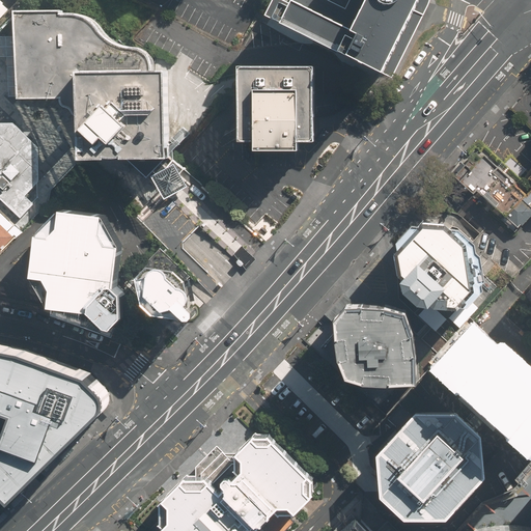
[(274,0),(267,16),(383,74),(418,3),(418,0),(353,0),(347,10),(326,0),(292,0),(290,5),(279,0),(274,0)]
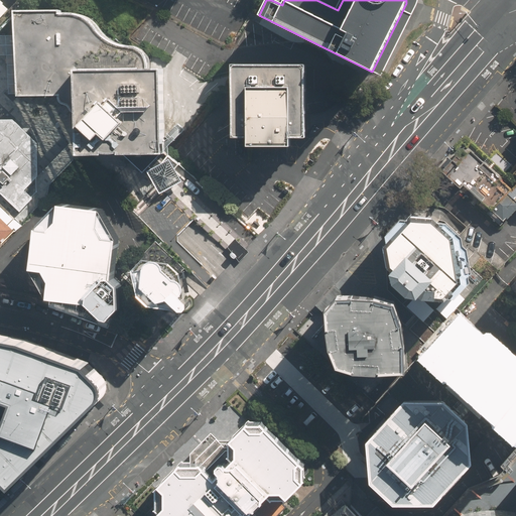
[(150,70),(150,60),(147,54),(143,50),(139,47),(129,45),(122,44),(115,42),(110,38),(106,35),(102,29),(94,20),(86,16),(83,14),(76,14),(65,14),(65,11),(19,11),(20,22),(21,97),(62,96),(61,99),(62,101),(62,102),(63,103),(67,105),(69,105),(71,106),(72,107),(73,110),(74,112),(76,113),(81,113),(81,141),(81,154),(124,153),(145,172),(155,163),(165,153),(164,70),(150,70)]
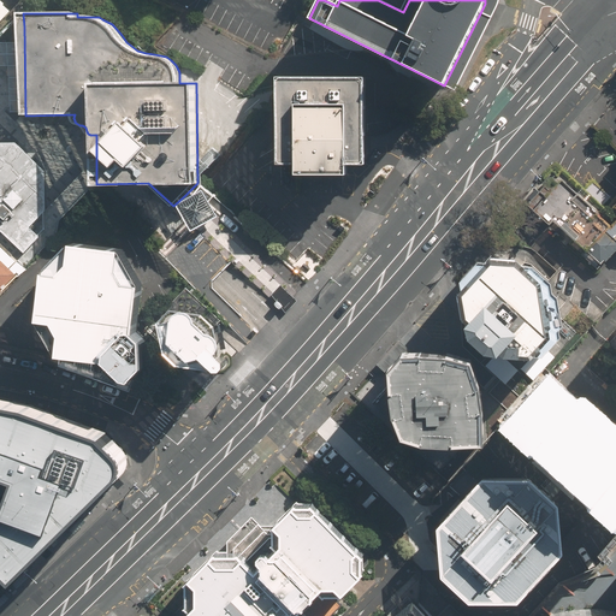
[(348,164),(366,165),(366,157),(366,116),(366,78),(343,78),(279,77),(279,126),(279,153),(279,164),(297,164),(298,175),(347,175),(348,164)]
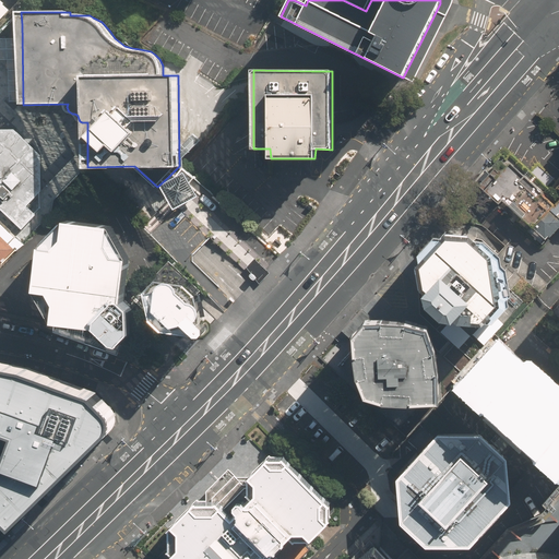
[(0,207),(21,228),(40,206),(42,191),(42,155),(14,128),(0,128),(0,207)]
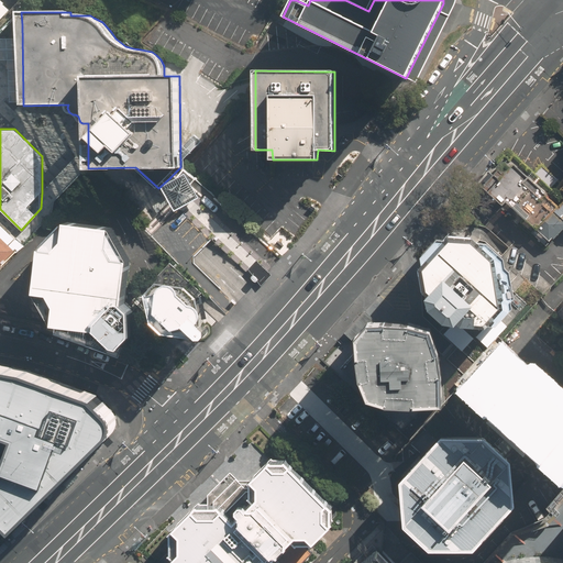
[(529,231),(545,246),(562,228),(562,179),(558,187),(562,191),(562,200),(558,206),(545,195),(541,199),(523,183),(528,178),(514,165),(488,192),(503,206),(506,202),(532,227),(529,231)]
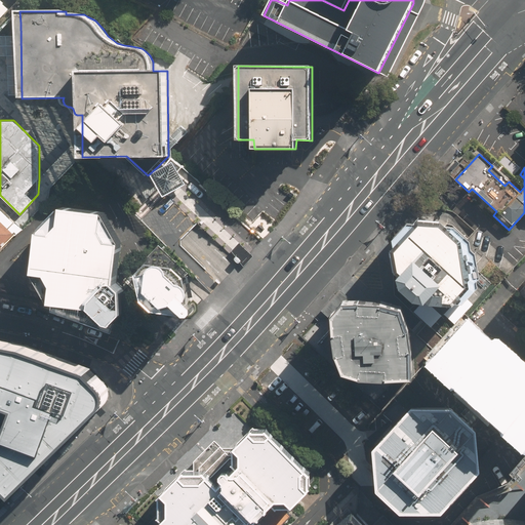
[(173,162),(151,173),(163,197),(186,186),(173,162)]
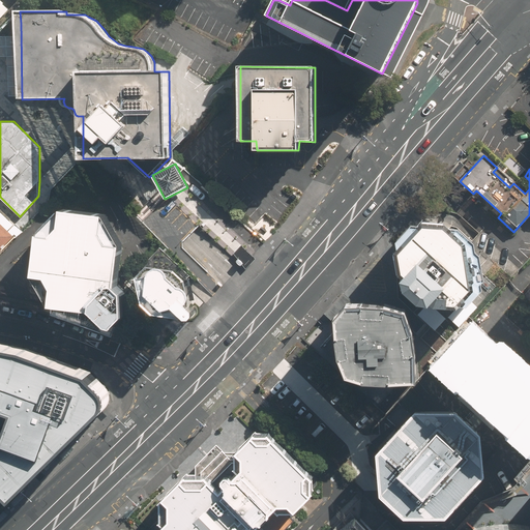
[(107,214),(65,209),(41,233),(36,275),(53,304),(52,310),(115,331),(117,323),(124,316),(124,291),(118,285),(123,243),(107,214)]
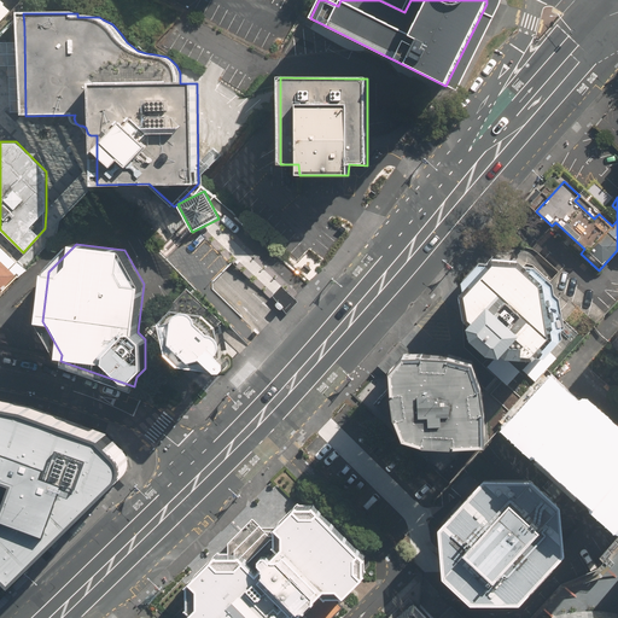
[(0,293),(24,270),(0,246),(0,293)]
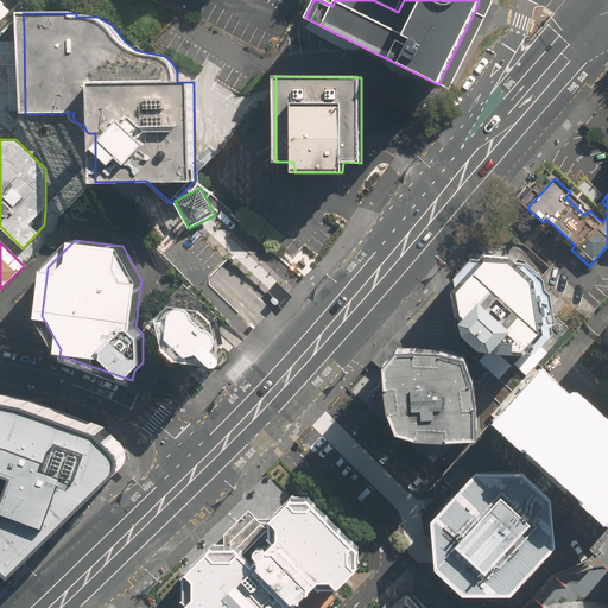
[(526,349),(534,350),(552,330),(551,323),(555,321),(550,293),(545,289),(544,279),(525,261),(517,261),(510,254),(483,253),(479,258),(473,257),(455,276),(455,285),(453,289),(455,314),(461,320),(458,321),(463,333),(479,347),(489,349),(492,347),(498,350),(524,352),(526,349)]
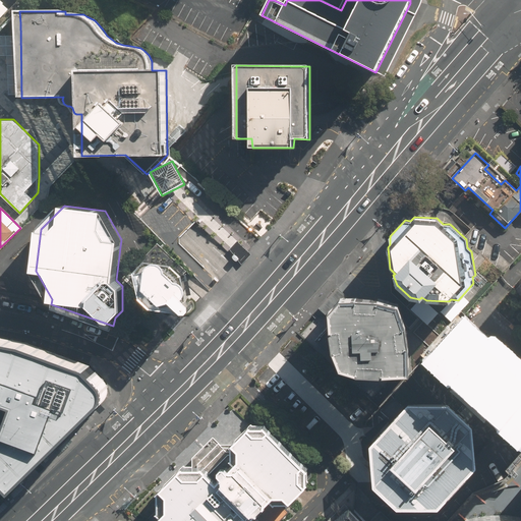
[(187,272),(155,242),(121,276),(141,298),(143,296),(138,270),(149,259),(174,264),(185,273),(187,272)]
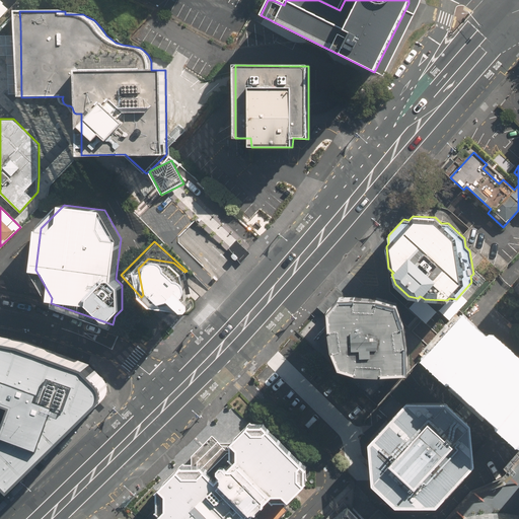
[(148,258),(138,269),(143,295),(153,305),(180,309),(182,308),(183,309),(188,309),(191,307),(191,302),(188,299),(188,298),(184,295),(187,293),(188,291),(188,289),(188,286),(187,283),(184,272),(173,263),(148,258)]
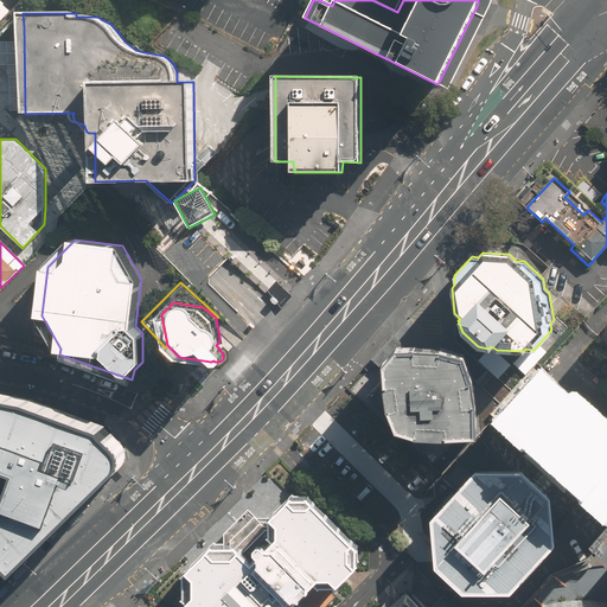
[(447,435),(477,434),(477,403),(473,377),(465,353),(441,347),(413,346),(397,347),(385,362),(385,381),(389,407),(396,427),(415,433),(447,435)]
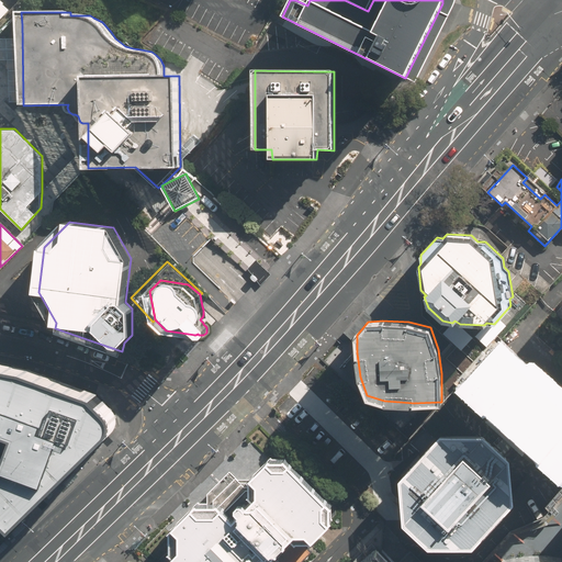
[(122,351),(55,328),(55,334),(119,357),(122,351)]
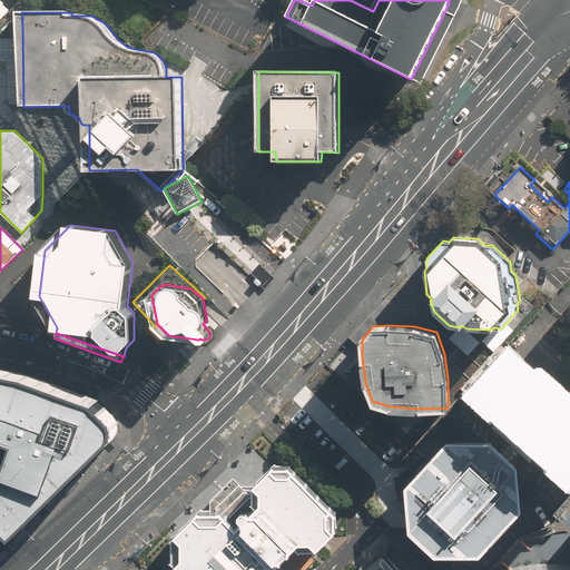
[(501,353),(471,387),(569,478),(569,409),(569,410),(564,404),(567,402),(547,384),(544,386),(539,381),(507,352),(504,355),(501,353)]
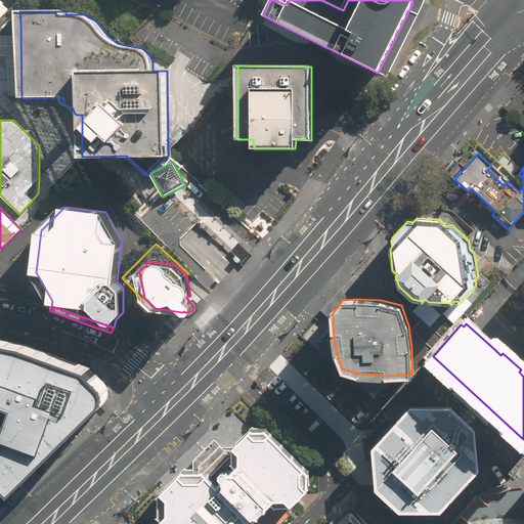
[(0,475),(7,482),(15,489),(100,406),(92,376),(63,359),(39,349),(0,339),(0,475)]
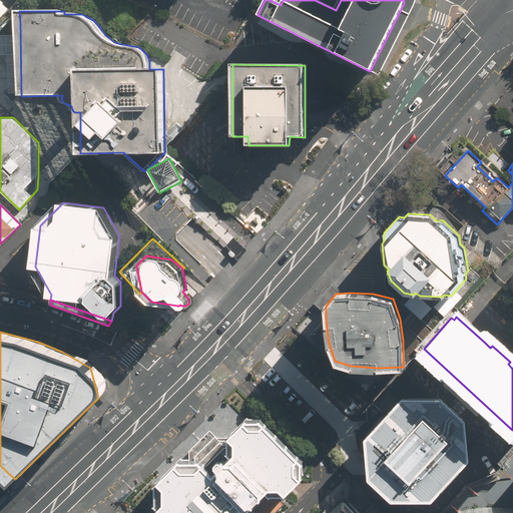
[(512,357),(490,337),(485,343),(490,348),(492,346),(510,362),(508,364),(512,369),(512,368),(512,357)]
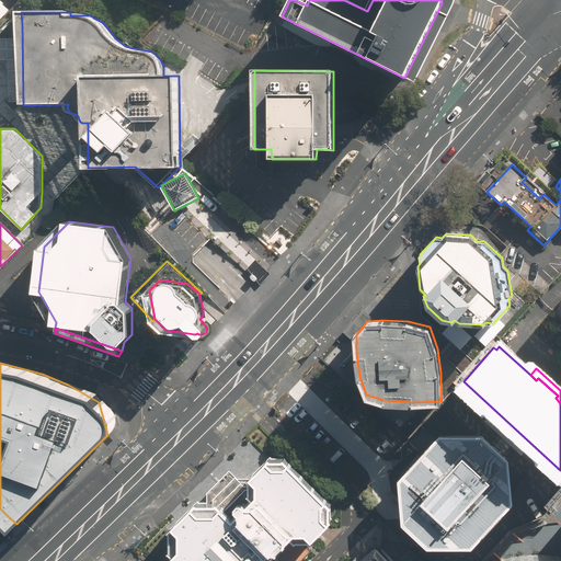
[(402,521),(427,544),(471,544),(481,534),(480,533),(512,500),(507,456),(482,433),(439,433),(398,477),(402,521)]
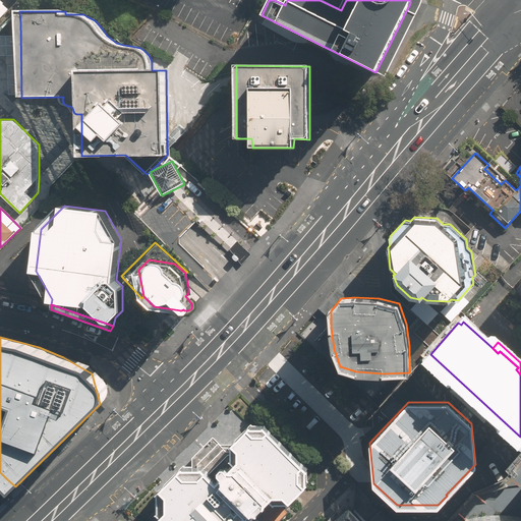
[(255,520),(256,519),(257,518),(254,514),(272,496),(276,501),(277,499),(288,499),(289,501),(299,489),(309,480),(307,478),(307,468),(309,467),(266,424),(264,425),(253,425),(251,424),(246,428),(236,439),(232,443),(233,456),(214,437),(193,457),(193,466),(183,466),(159,490),(160,491),(160,508),(159,509),(167,518),(167,520),(255,520)]
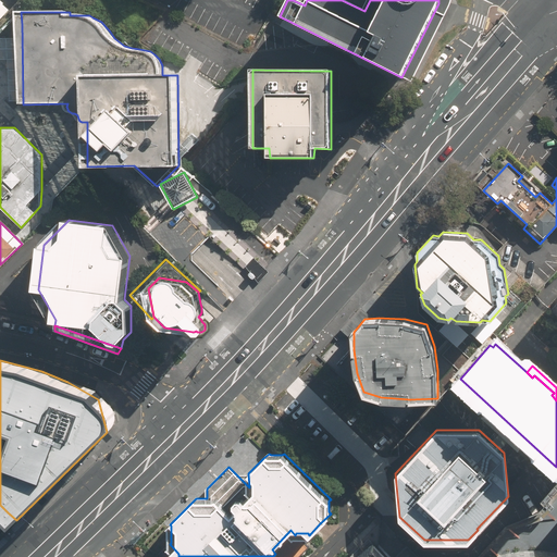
[(77,472),(74,468),(63,478),(67,482),(77,472)]
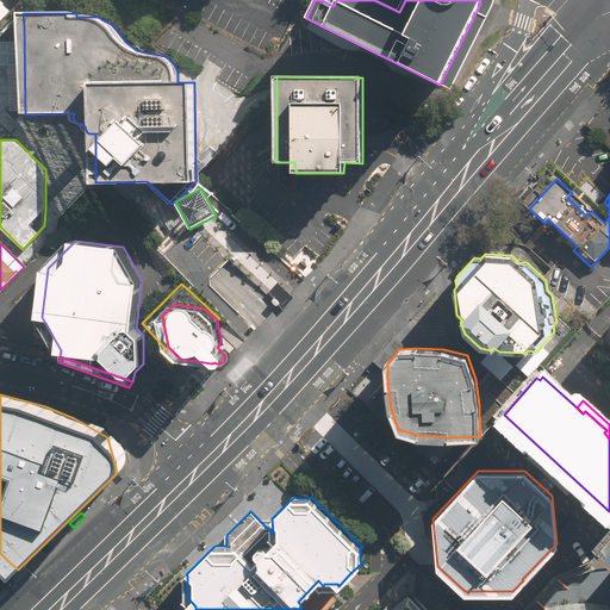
[(18,582),(30,571),(25,566),(14,578),(18,582)]
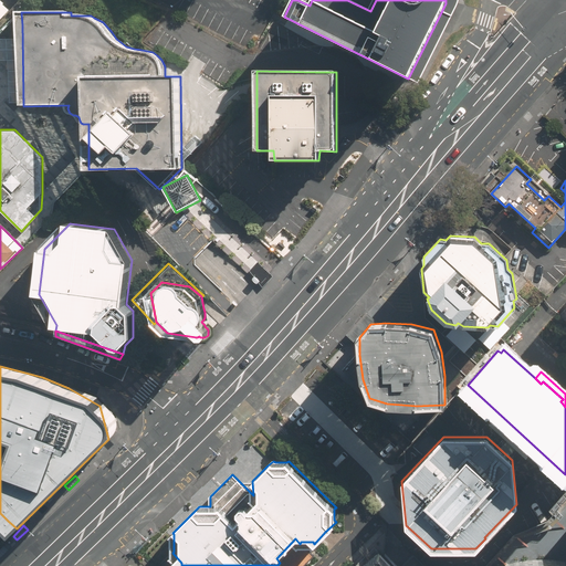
[(144,538),(133,551),(137,555),(148,543),(144,538)]
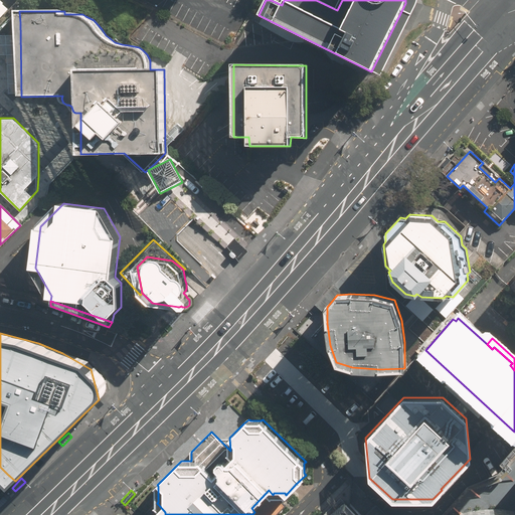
[(358,514),(345,501),(330,514),(358,514)]
